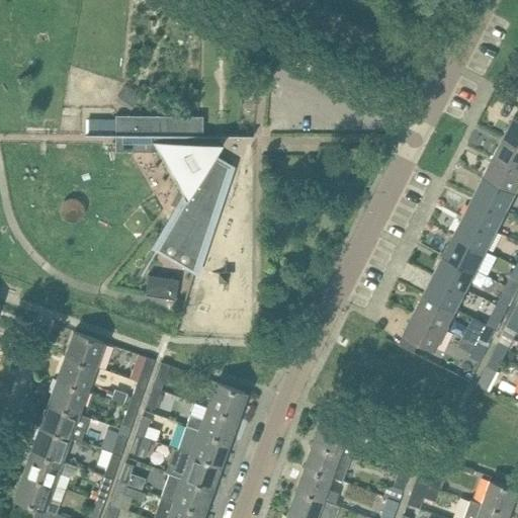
[(125,85),(118,96),(134,106),(141,95),(125,85)]
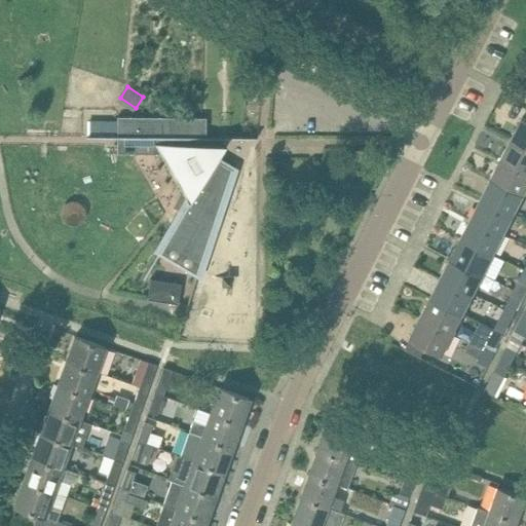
[(205,139),(205,118),(117,117),(116,154),(130,154),(130,152),(154,152),(154,146),(200,146),(200,139),(205,139)]
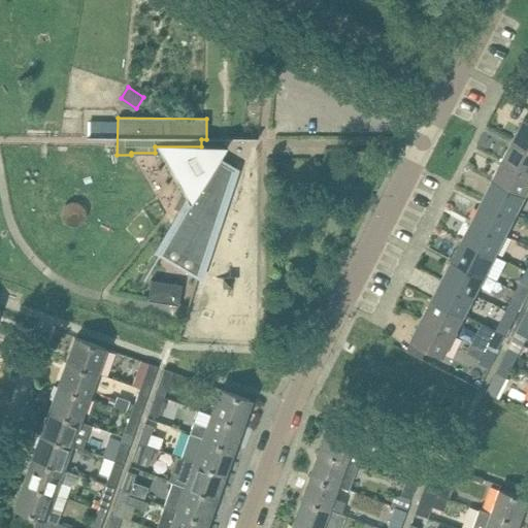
[(527,121),(524,119),(514,139),(527,145),(527,121)]
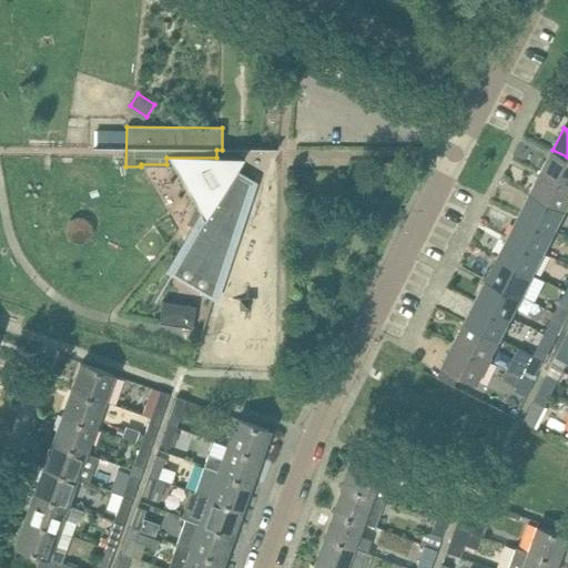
[(567,156),(553,150),(541,171),(567,184),(567,156)]
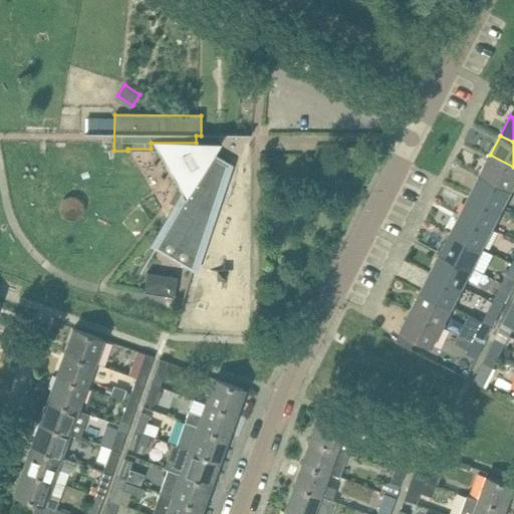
[(151,143),(151,149),(151,151),(163,151),(186,193),(161,237),(196,257),(225,171),(214,164),(211,170),(204,166),(218,143),(196,143),(151,143)]
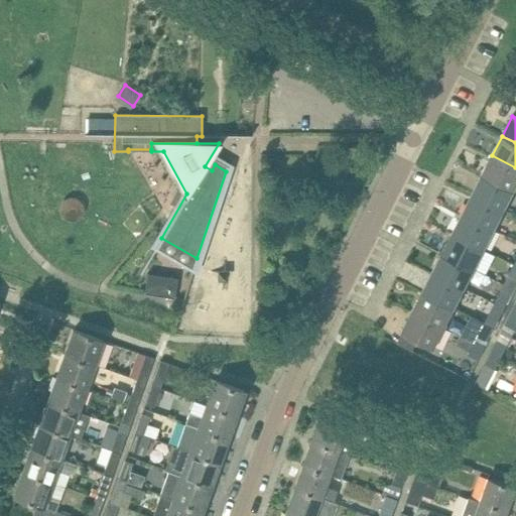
[(515,167),(492,155),(482,175),(514,191),(515,187),(515,167)]
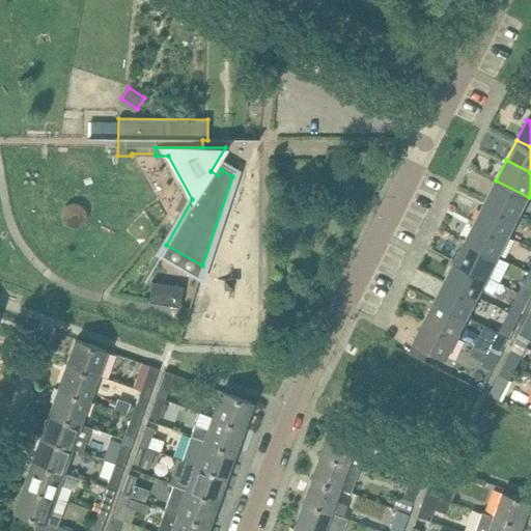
[(496,180),(485,200),(519,217),(529,197),(496,180)]
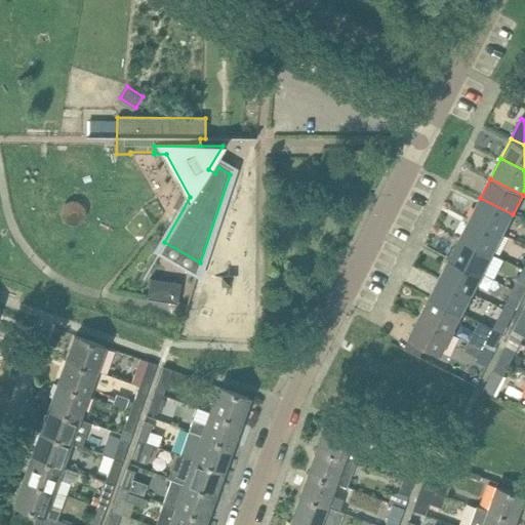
[(480,198),(470,218),(502,235),(513,214),(480,198)]
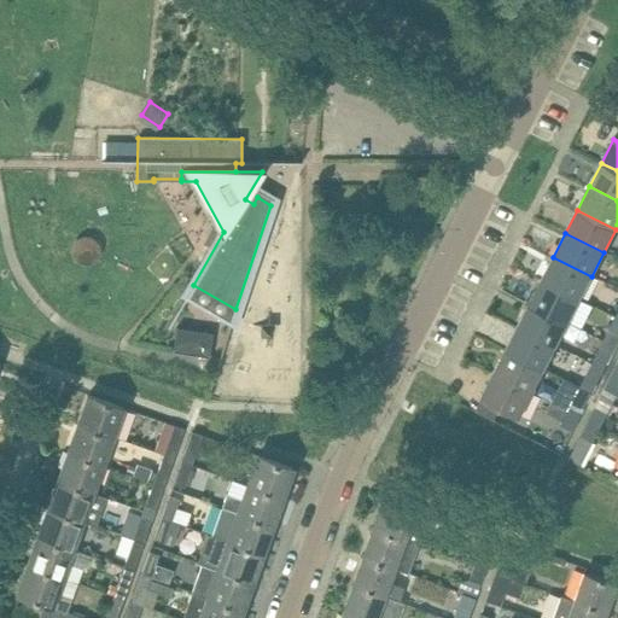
[(553,257),(541,281),(579,301),(592,277),(553,257)]
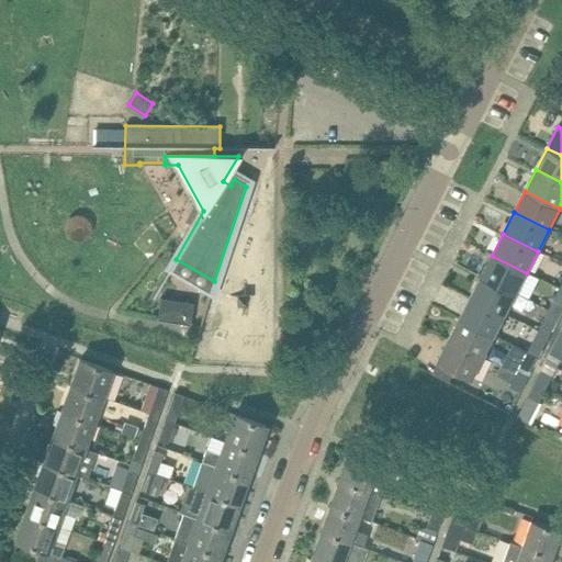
[(492,256),(481,277),(516,294),(527,273),(492,256)]
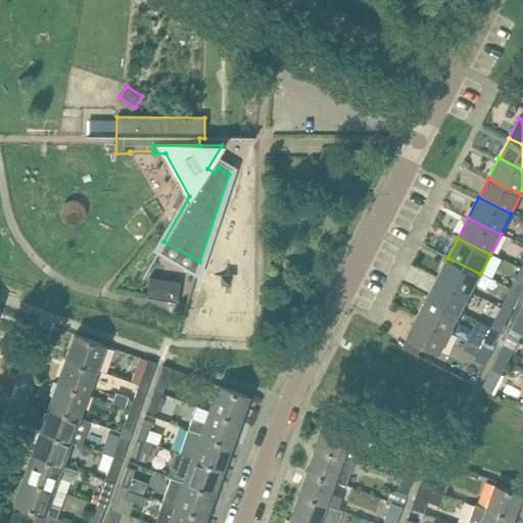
[(447,257),(438,277),(470,293),(480,274),(447,257)]
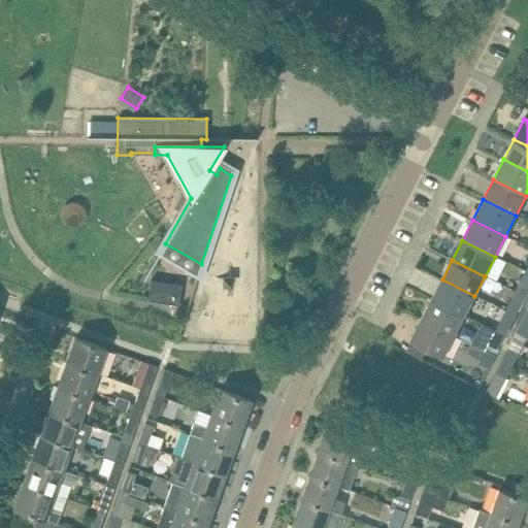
[(442,279),(432,299),(465,317),(474,296),(442,279)]
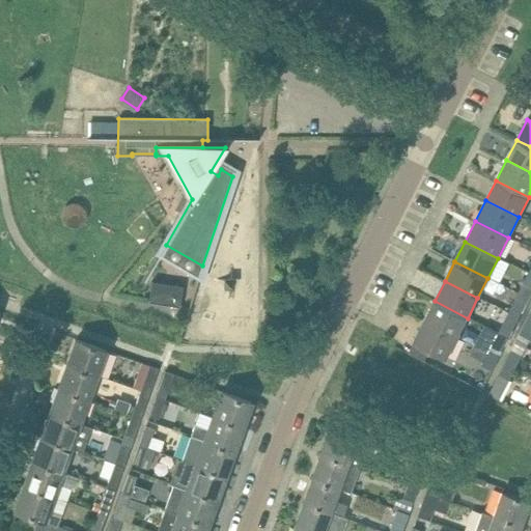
[(149,301),(149,302),(160,304),(179,307),(183,286),(152,282),(149,301)]
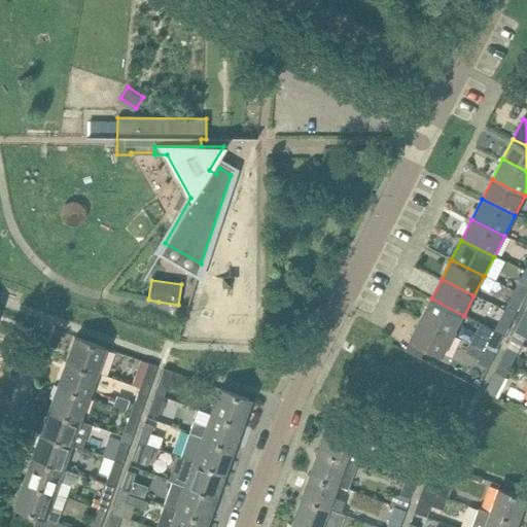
[(431,299),(421,319),(454,336),(464,316),(431,299)]
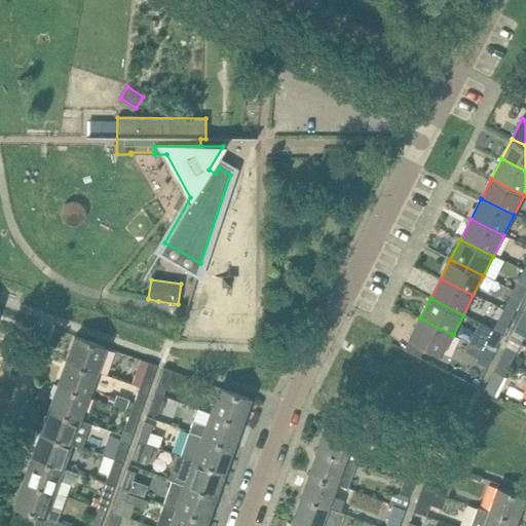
[(510,298),(503,311),(514,316),(520,303),(510,298)]
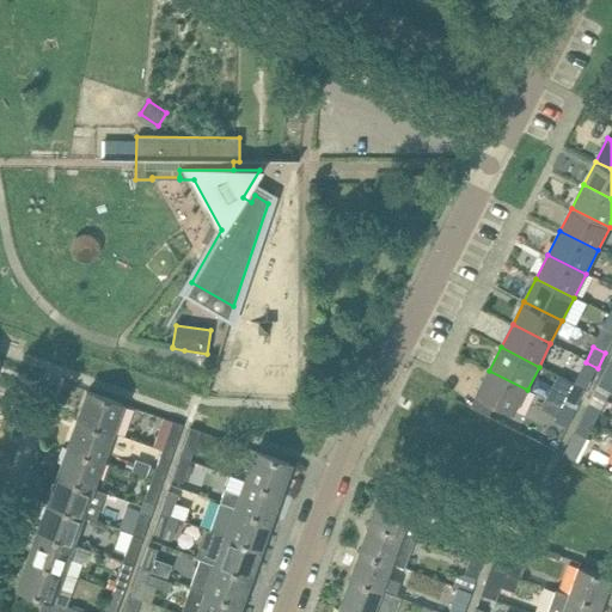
[(598,368),(586,362),(579,375),(591,381),(598,368)]
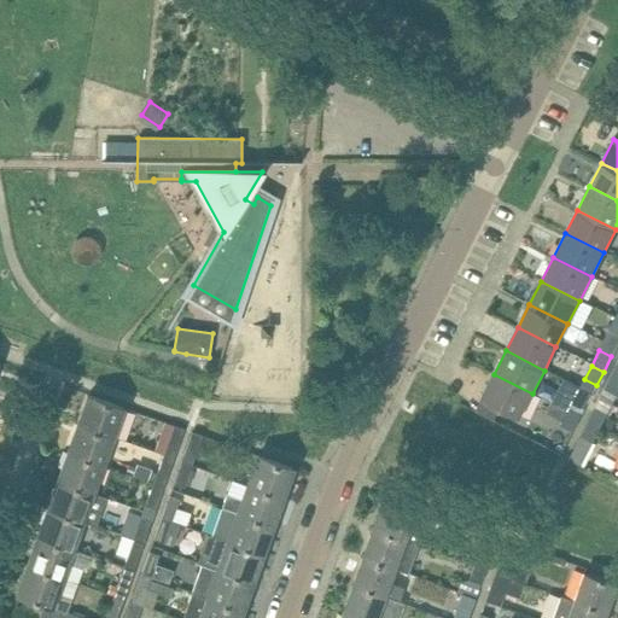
[(532,394),(494,374),(482,398),(520,418),(532,394)]
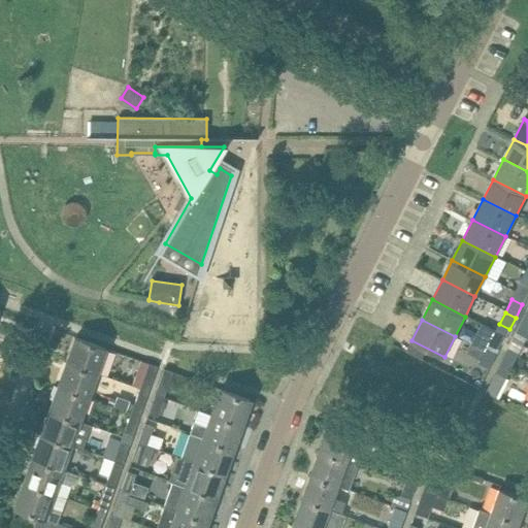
[(527,324),(523,321),(513,341),(523,347),(527,335),(527,324)]
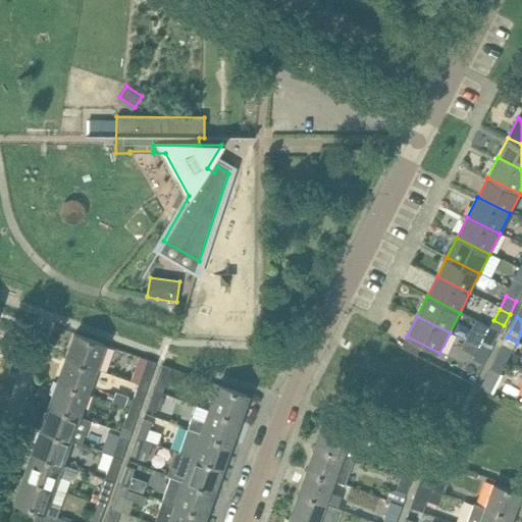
[(465,341),(479,348),(485,335),(471,328),(465,341)]
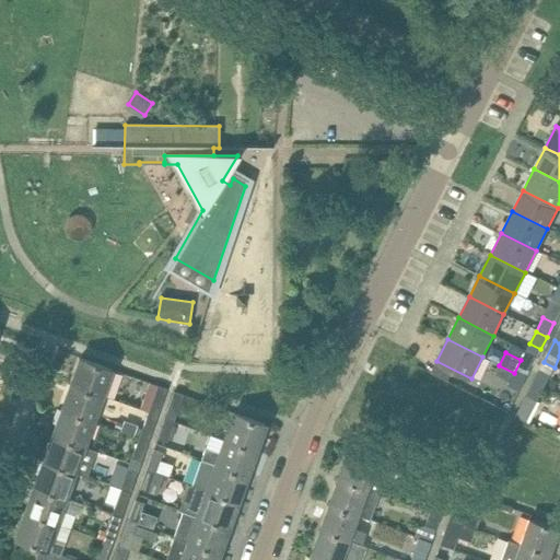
[(79,359),(69,386),(101,397),(111,370),(79,359)]
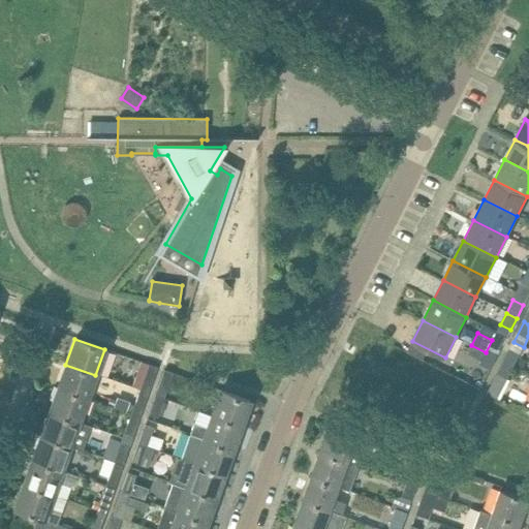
[(492,340),(486,352),(496,358),(502,345),(492,340)]
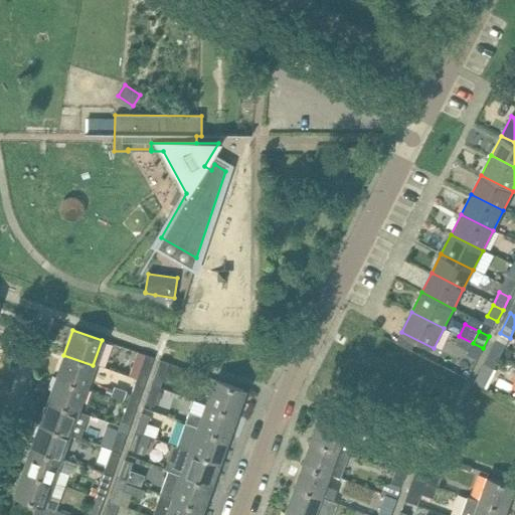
[(500,333),(490,352),(500,357),(510,338),(500,333)]
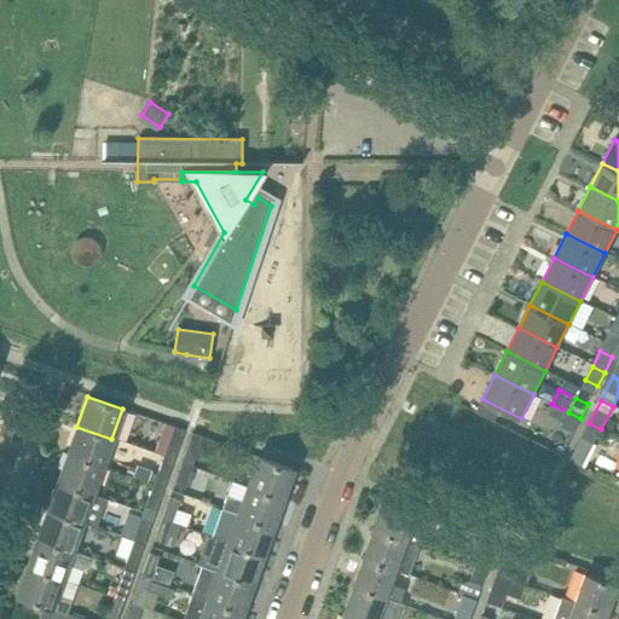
[(580,418),(568,412),(551,445),(563,451),(580,418)]
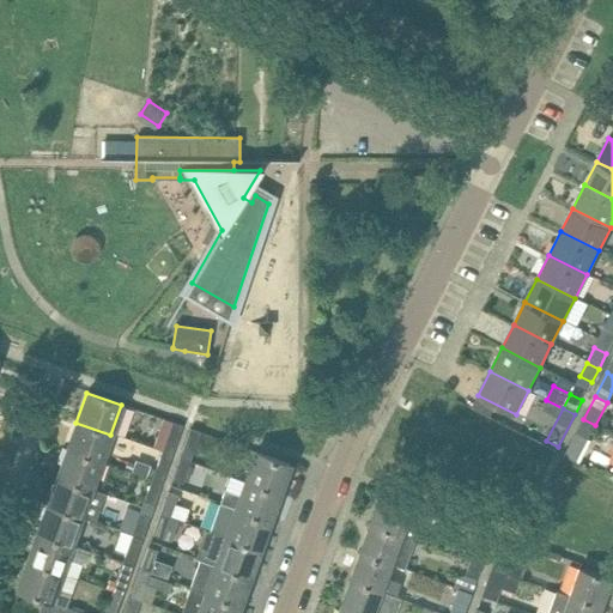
[(162,451),(162,453),(171,456),(182,426),(171,423),(162,419),(152,448),(162,451)]
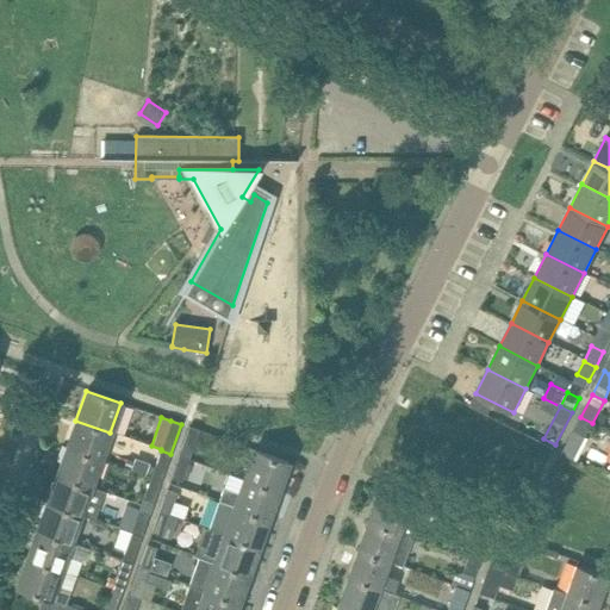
[(592,423),(580,417),(573,431),(585,437),(592,423)]
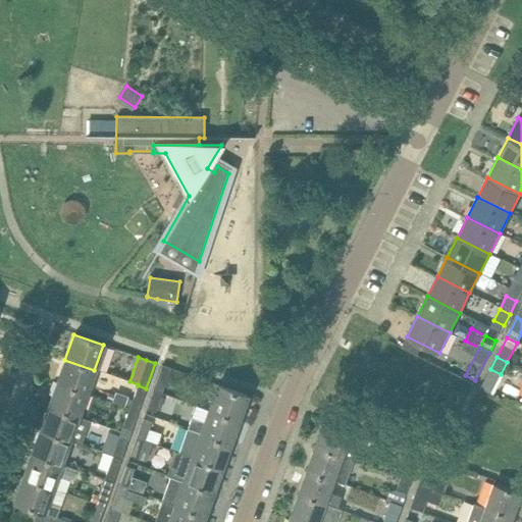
[(64,360),(56,384),(86,395),(94,370),(64,360)]
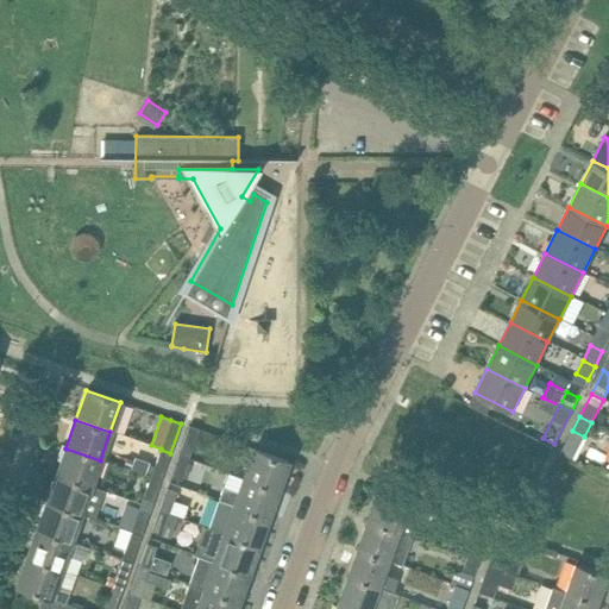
[(189,427),(179,457),(188,460),(199,431),(189,427)]
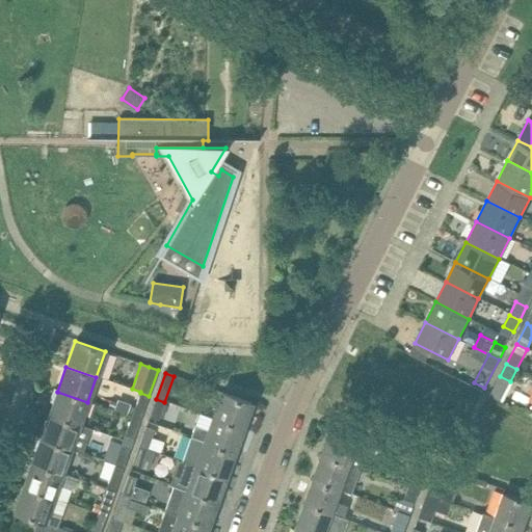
[(57,392),(49,416),(79,427),(87,402),(57,392)]
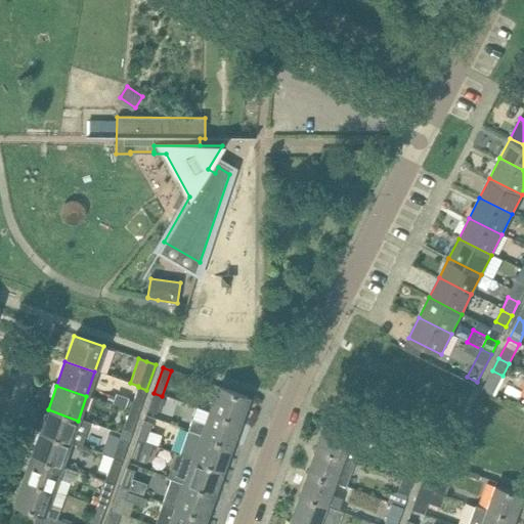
[(138,387),(129,411),(138,415),(146,390),(138,387)]
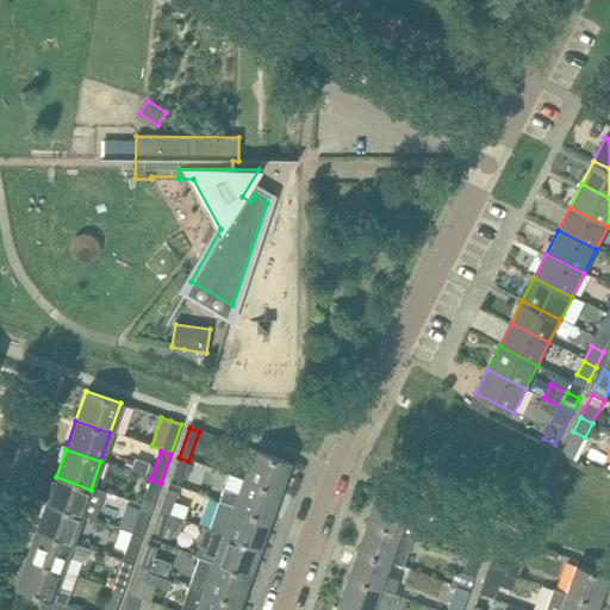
[(254,450),(243,480),(278,492),(288,462),(254,450)]
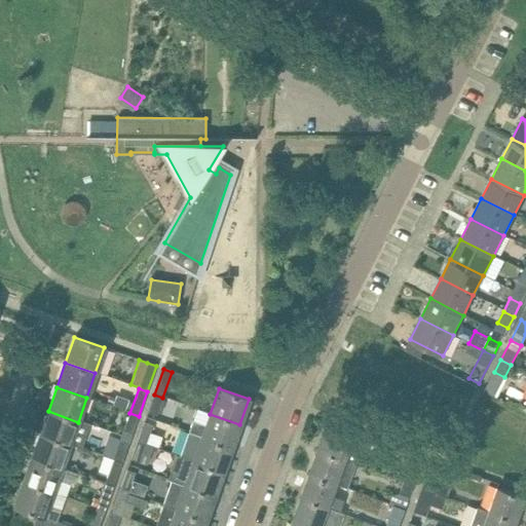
[(162,398),(154,395),(147,412),(156,415),(157,412),(160,413),(165,402),(161,400),(162,398)]
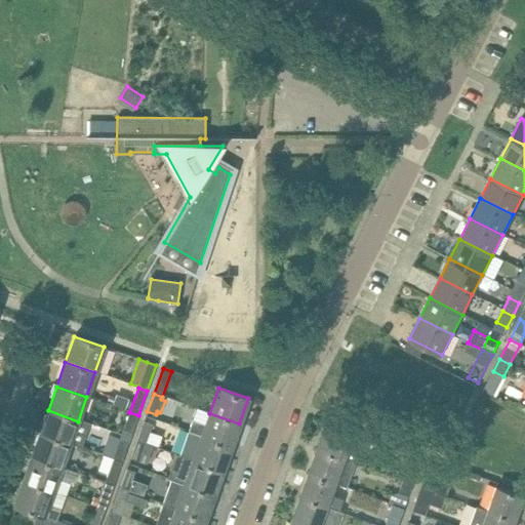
[(116,395),(113,405),(124,409),(128,399),(116,395)]
